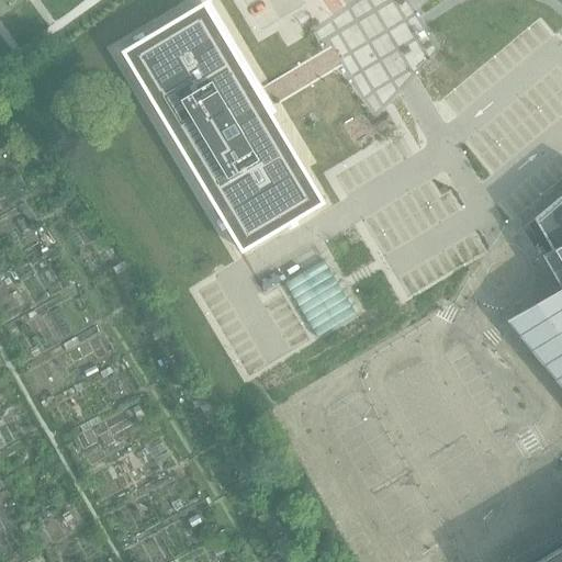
[(141,43),(123,53),(224,223),(227,228),(242,251),(322,203),(267,112),(266,110),(261,102),(256,93),(255,92),(203,6),(145,40),(141,43)]
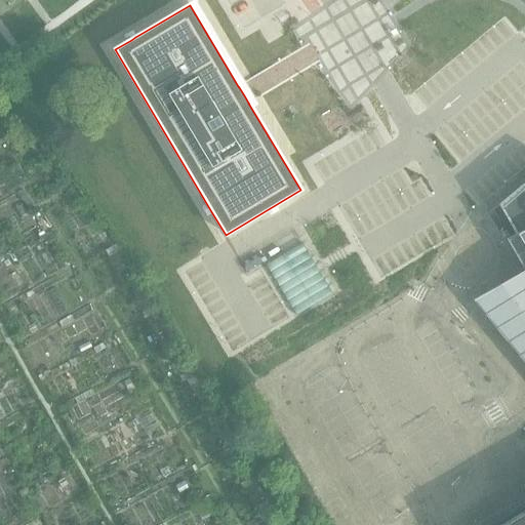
[(502,202),(499,206),(516,235),(518,234),(524,245),(524,293),(524,294),(522,294),(520,295),(519,296),(517,298),(516,300),(516,303),(515,305),(498,315),(493,308),(489,310),(524,354),(524,510),(499,524),(524,524),(524,184),(503,201),(502,202)]
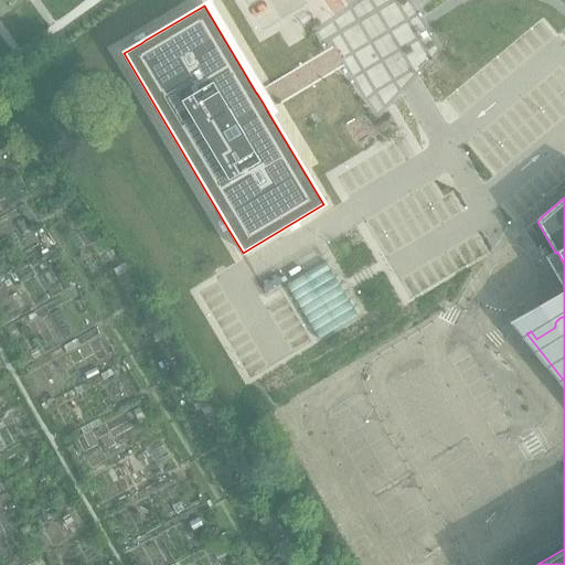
[(23,221),(18,224),(23,234),(29,231),(23,221)]
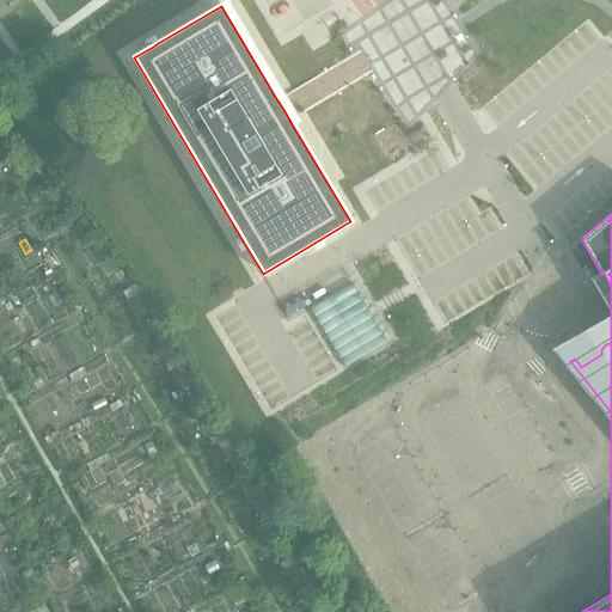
[(53,269),(44,274),(48,280),(56,276),(53,269)]
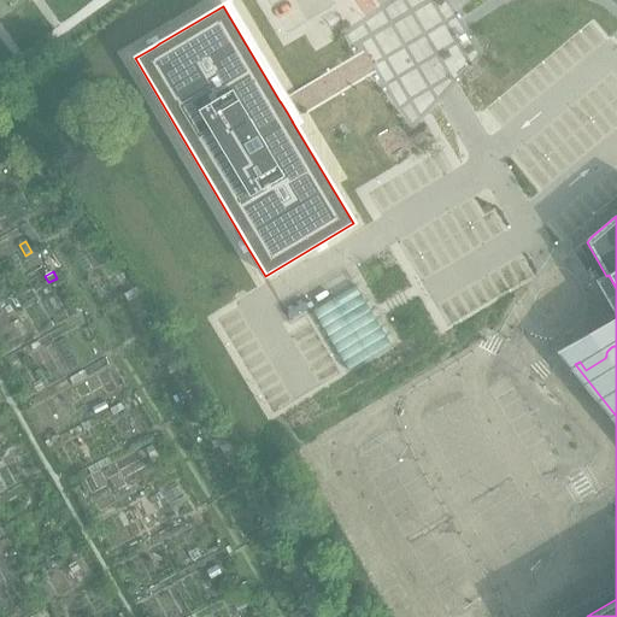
[(391,346),(354,287),(311,312),(347,371),(391,346)]
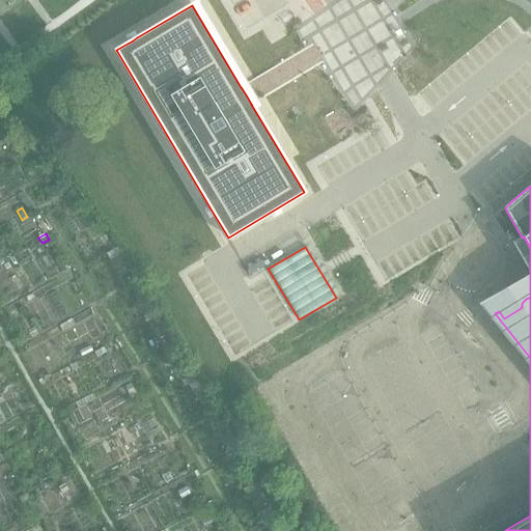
[(151,313),(143,317),(146,323),(161,314),(159,311),(152,315),(151,313)]
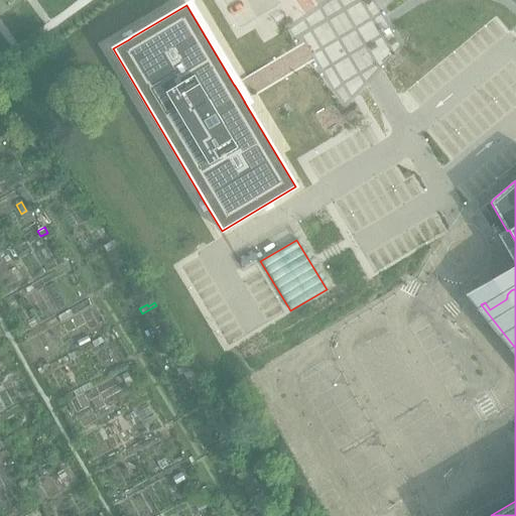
[(156,308),(149,311),(153,318),(160,315),(156,308)]
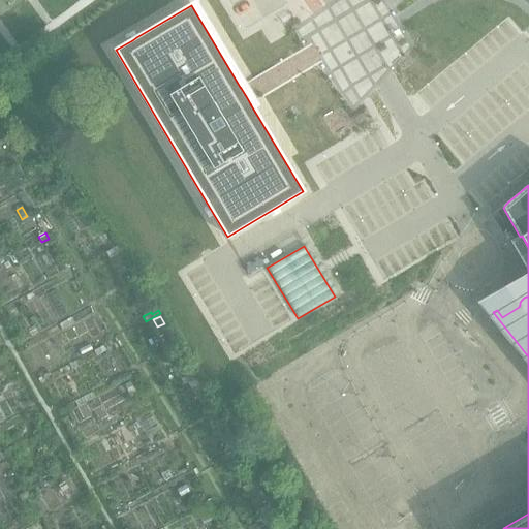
[(89,345),(79,350),(82,355),(92,350),(89,345)]
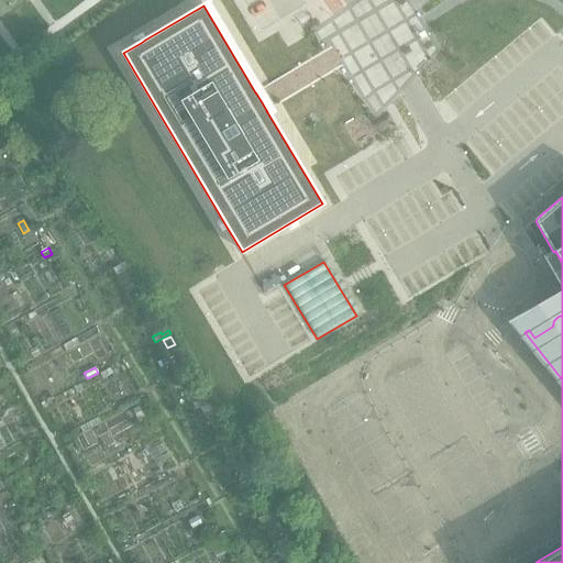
[(109,368),(100,374),(102,379),(112,374),(109,368)]
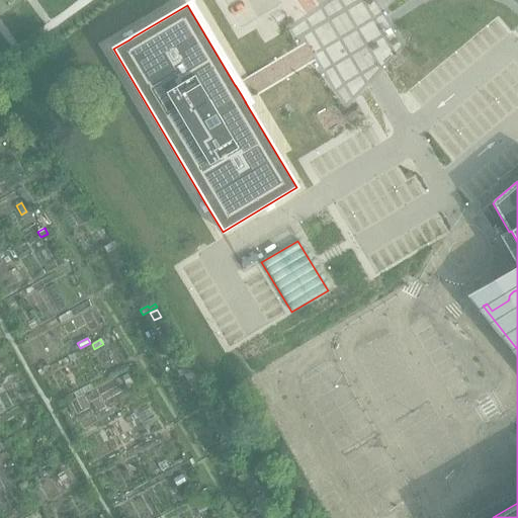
[(189,363),(180,368),(183,375),(193,369),(189,363)]
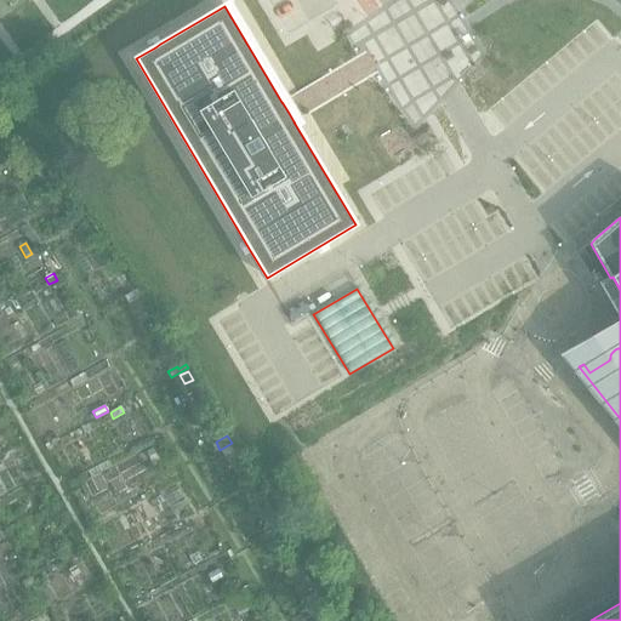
[(153,449),(147,453),(152,462),(159,460),(153,449)]
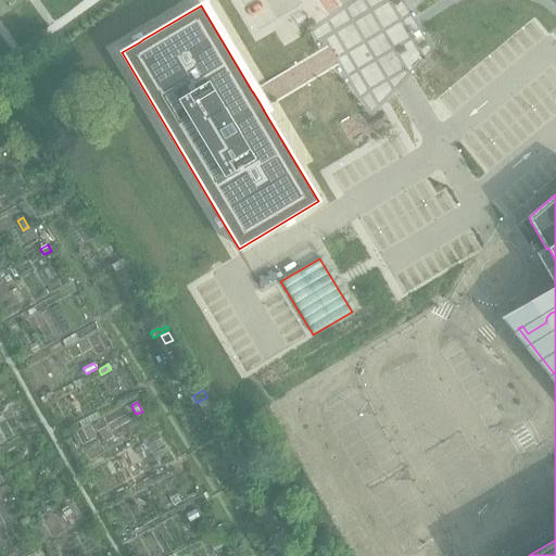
[(245,471),(236,477),(239,483),(249,478),(245,471)]
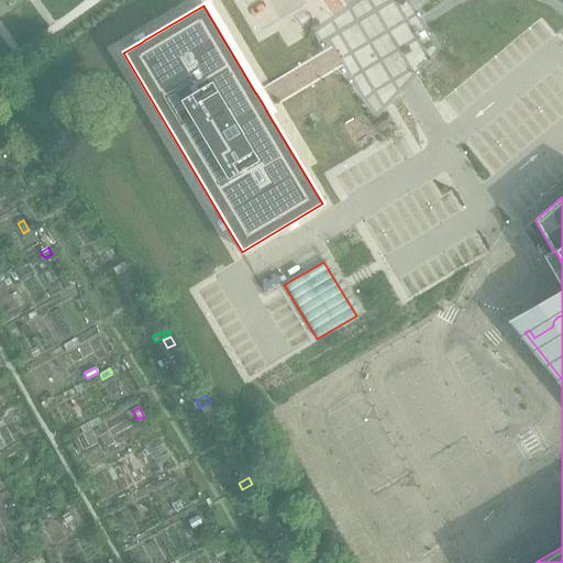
[(179,500),(170,505),(175,512),(183,508),(179,500)]
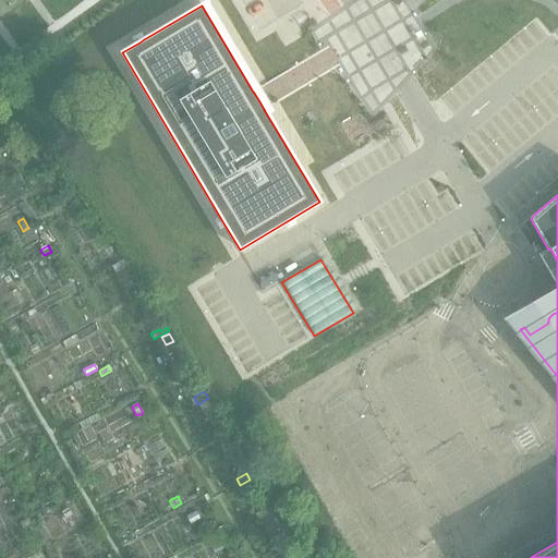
[(195,511),(186,517),(190,524),(199,519),(195,511)]
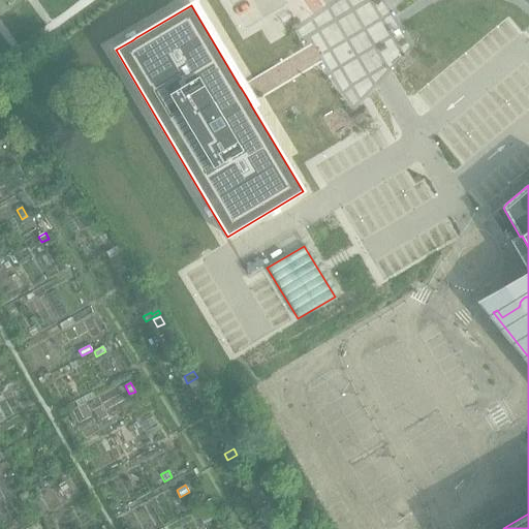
[(27,492),(19,496),(22,501),(29,496),(27,492)]
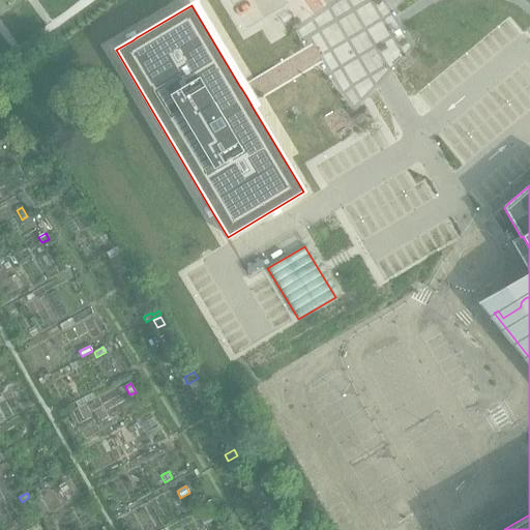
[(211,516),(201,521),(204,526),(214,521),(211,516)]
